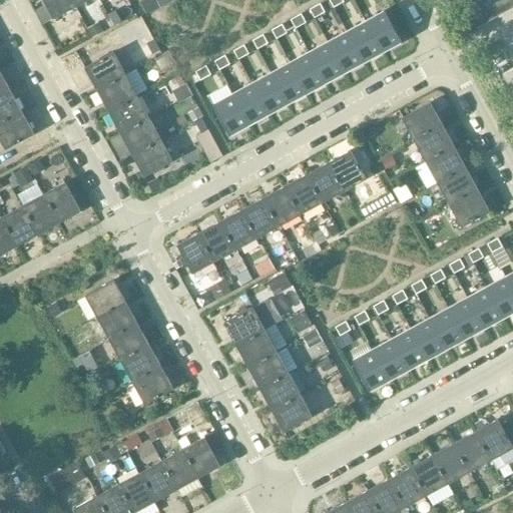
[(75,7),(70,0),(42,0),(45,5),(53,19),(75,7)]
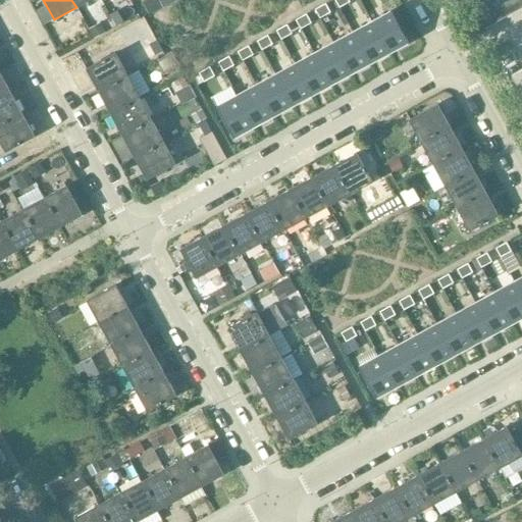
[(155,0),(149,0),(143,3),(149,14),(150,13),(160,8),(155,0)]
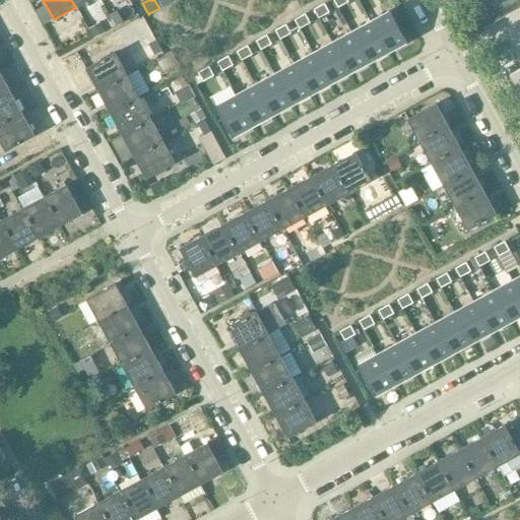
[(480,0),(478,0),(469,5),(482,28),(494,22),(480,0)]
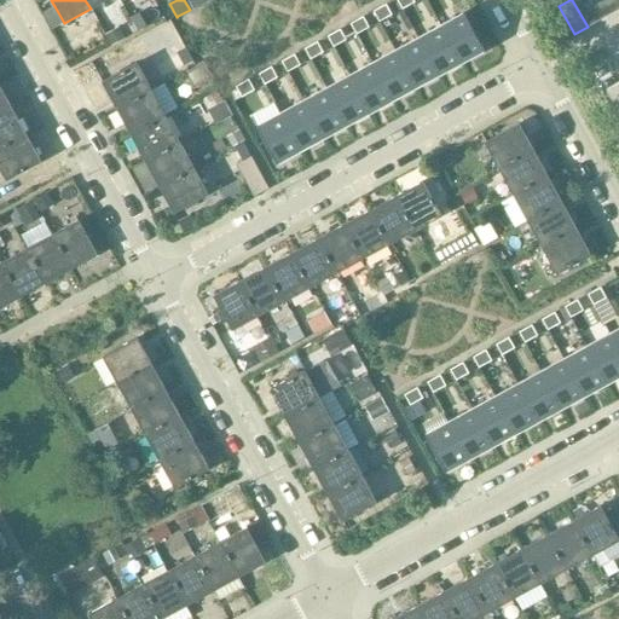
[(589,0),(572,0),(588,27),(600,19),(589,0)]
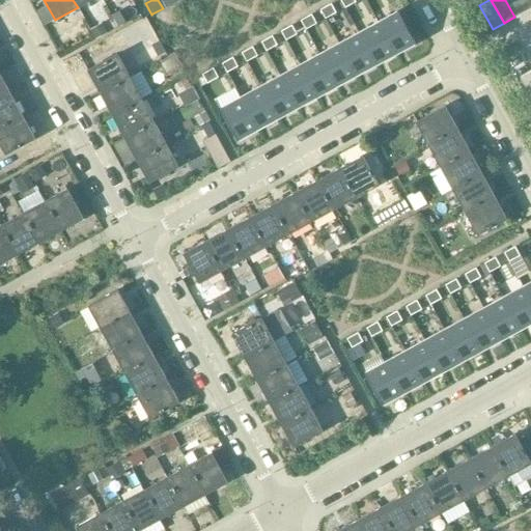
[(520,0),(505,0),(514,17),(526,10),(520,0)]
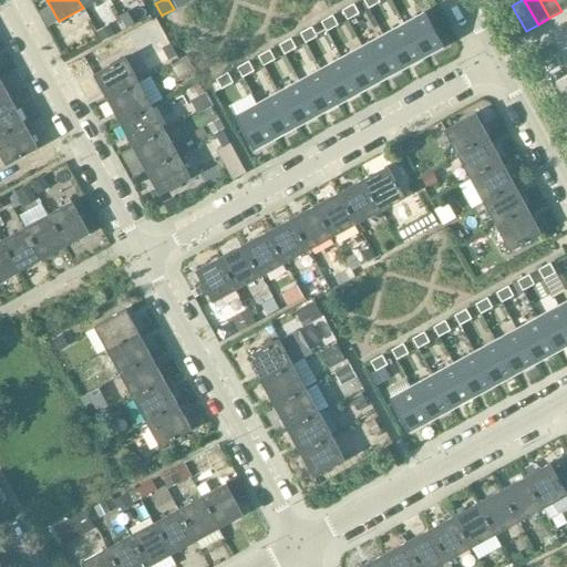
[(566,0),(555,0),(562,11),(566,8),(566,0)]
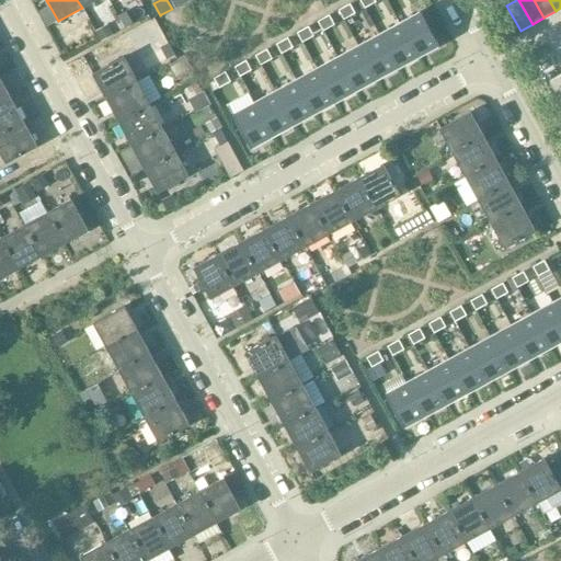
[(350,4),(338,10),(343,20),(355,13),(350,4)]
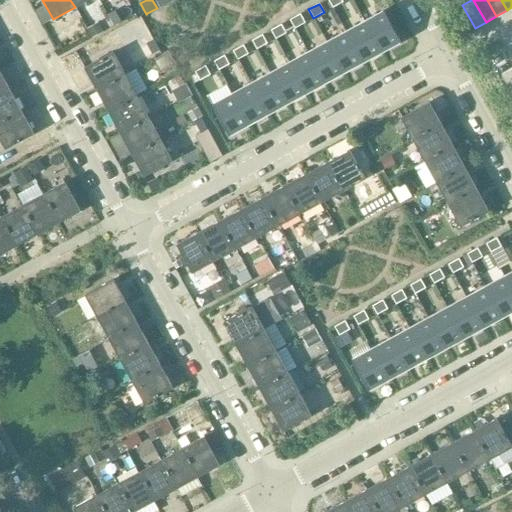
[(53,19),(45,5),(35,11),(43,25),(53,19)]
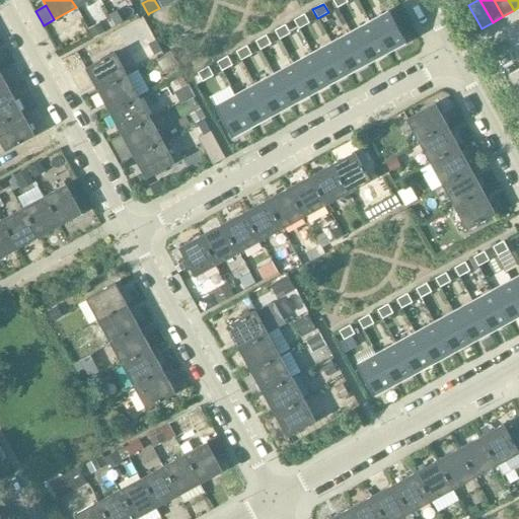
[(117,10),(109,14),(115,25),(122,21),(117,10)]
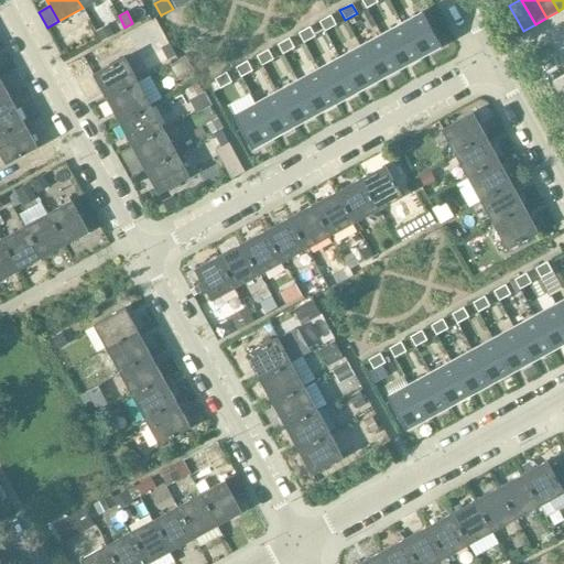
[(423,11),(401,23),(420,57),(442,45),(423,11)]
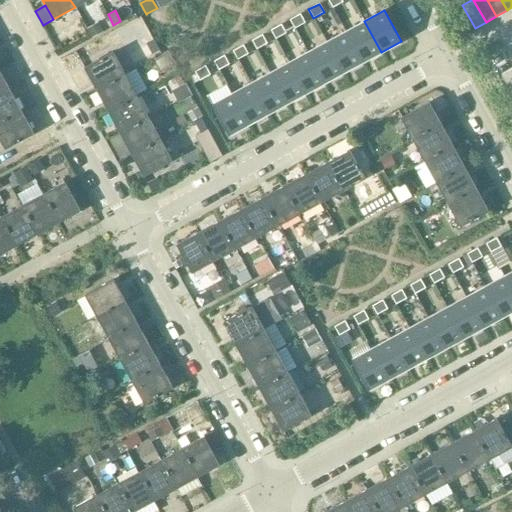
[(300,14),(289,20),(294,29),(305,23),(300,14)]
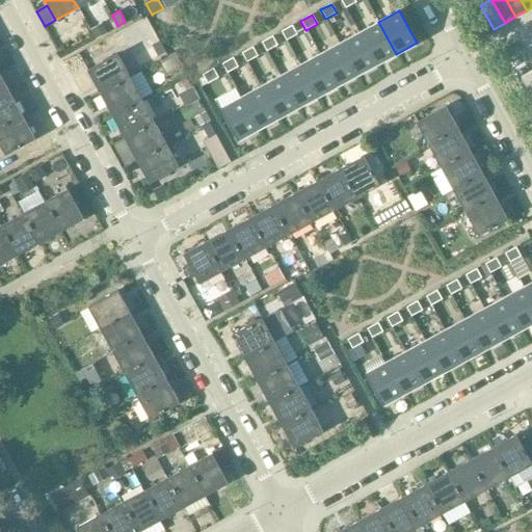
[(378,22),(358,33),(376,64),(396,54),(378,22)]
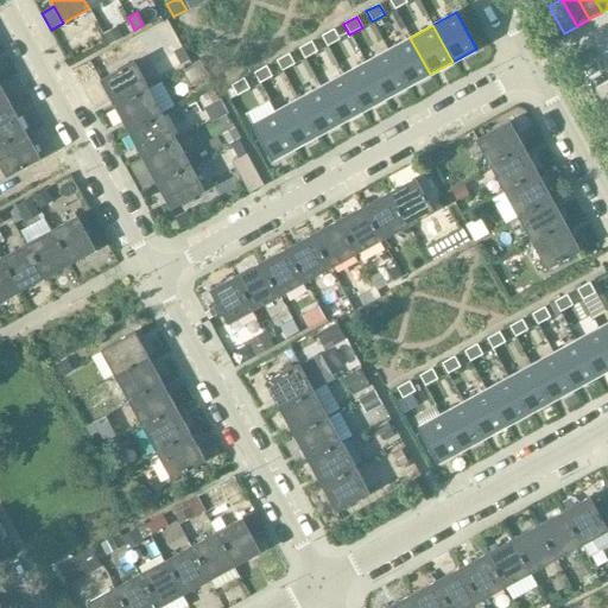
[(116,27),(103,35),(108,43),(121,36),(116,27)]
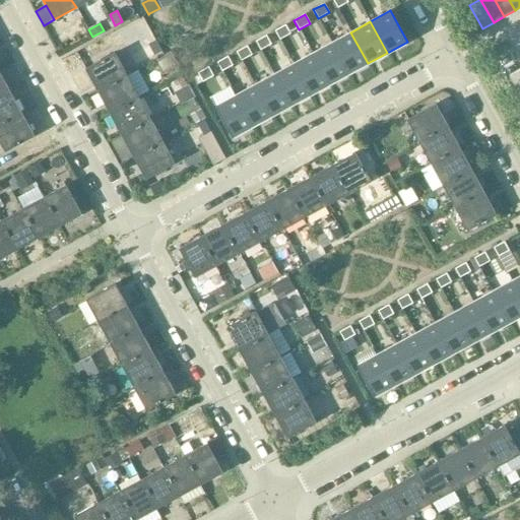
[(285,24),(274,30),(279,40),(290,34),(285,24)]
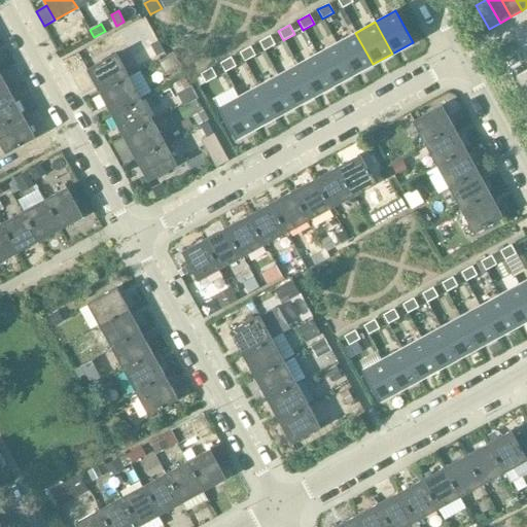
[(355,33),(336,43),(353,75),(373,64),(355,33)]
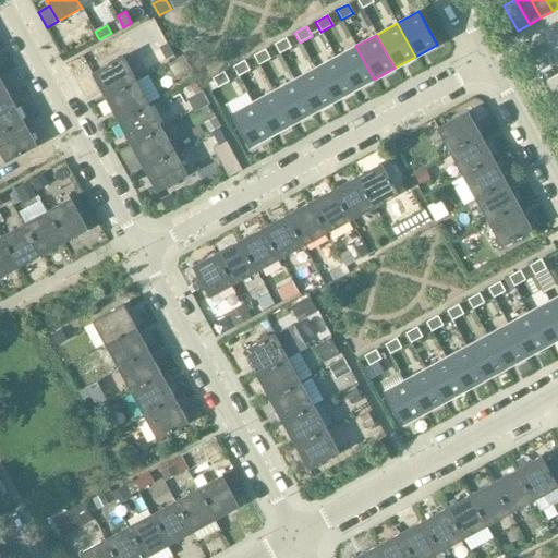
[(286,38),(275,44),(279,53),(291,47),(286,38)]
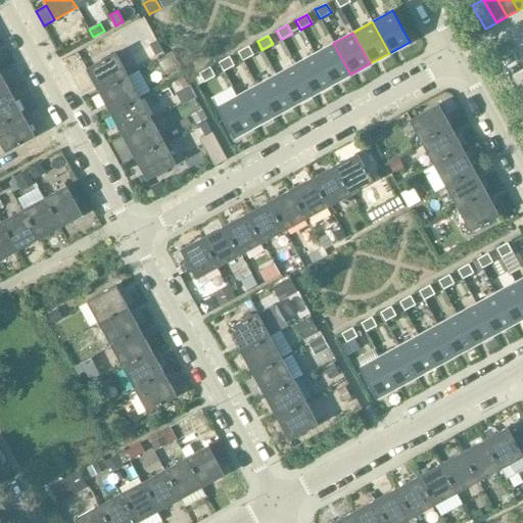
[(156,40),(149,44),(155,55),(162,51),(156,40)]
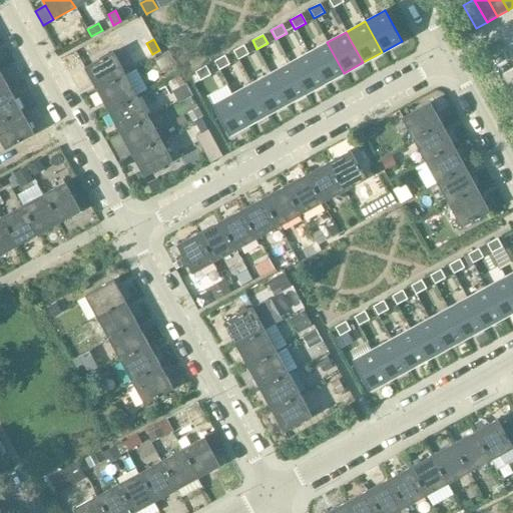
[(327,42),(308,52),(325,83),(344,73),(327,42)]
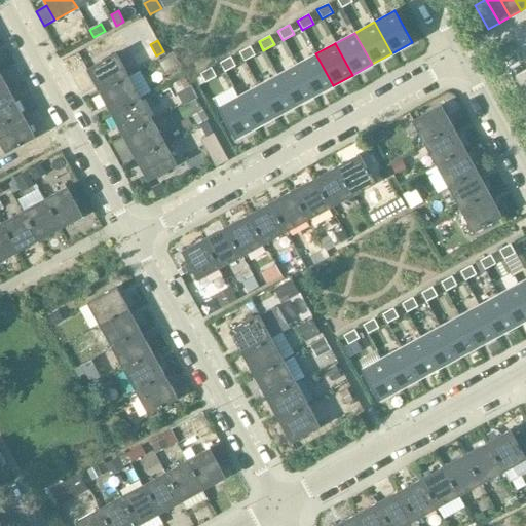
[(250,46),(239,52),(243,62),(255,55),(250,46)]
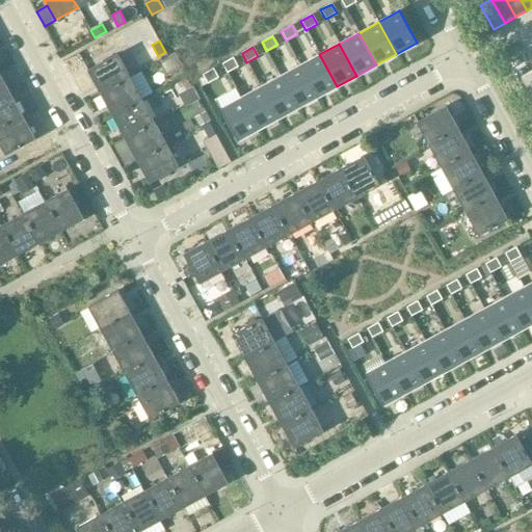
[(87,71),(100,94),(130,77),(117,54),(87,71)]
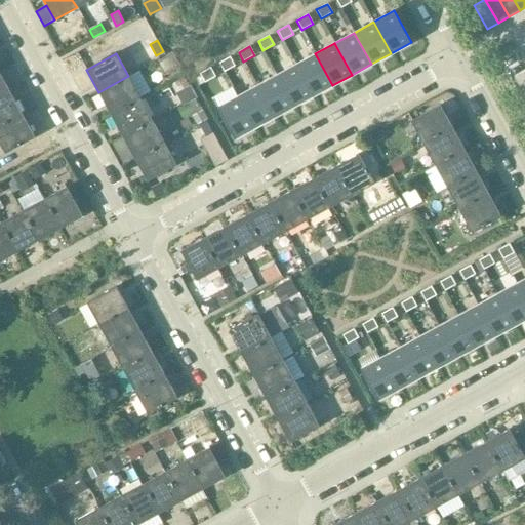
[(172,53),(157,62),(164,75),(178,67),(172,53)]
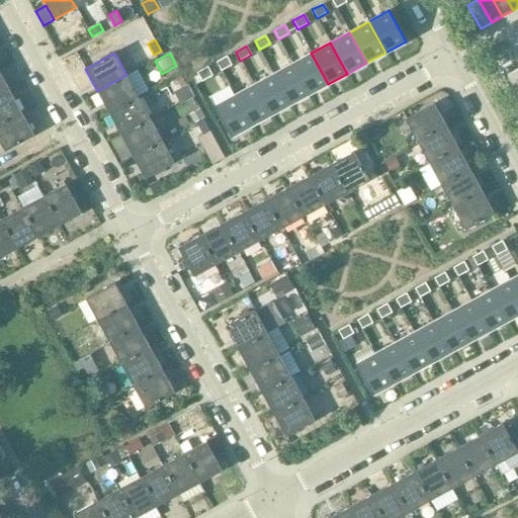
[(311,53),(291,64),(309,94),(328,84),(311,53)]
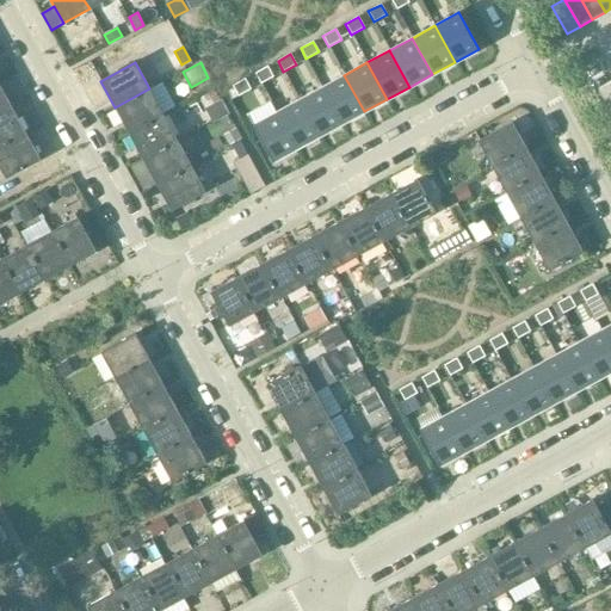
[(267,66),(255,73),(260,84),(273,76),(267,66)]
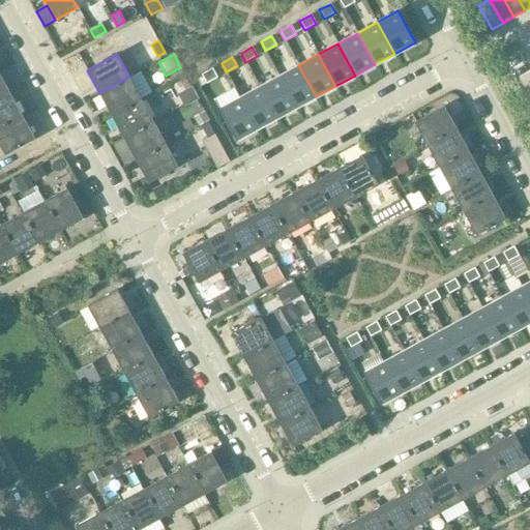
[(298,65),(278,76),(296,108),(316,96),(298,65)]
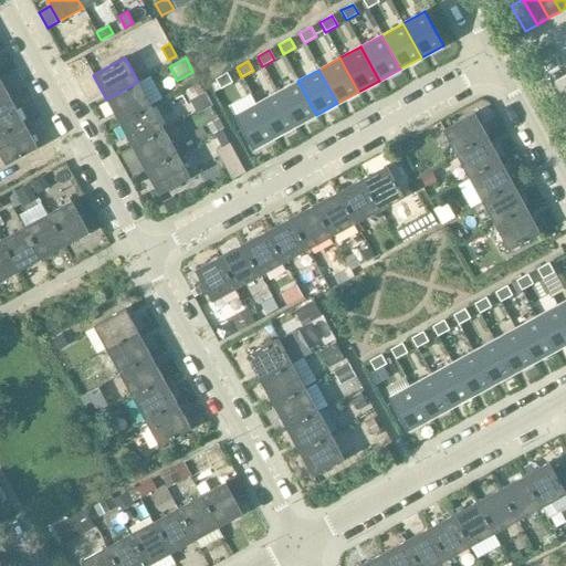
[(227,73),(216,80),(221,88),(232,82),(227,73)]
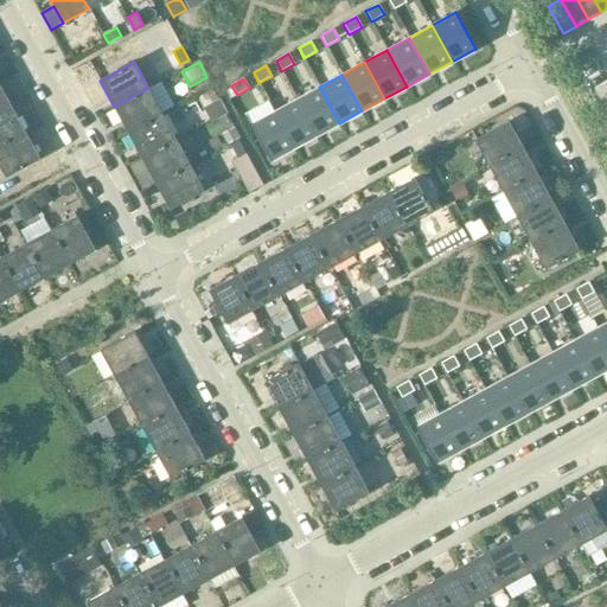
[(0,113),(12,107),(0,85),(0,113)]
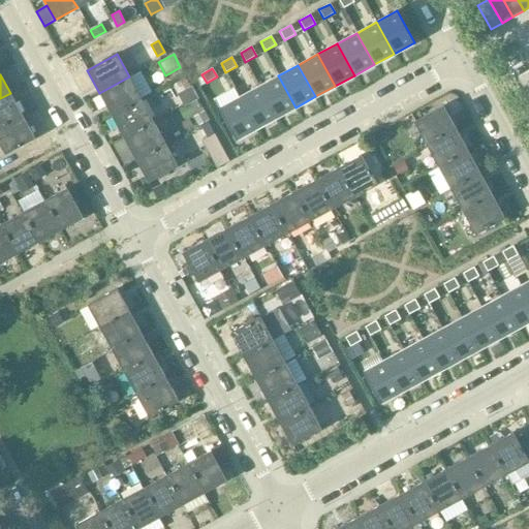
[(278,75),(258,86),(276,118),(296,107),(278,75)]
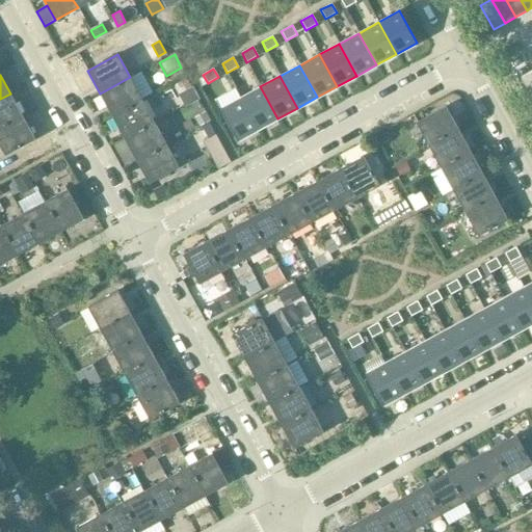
[(130,77),(100,94),(112,116),(141,100),(130,77)]
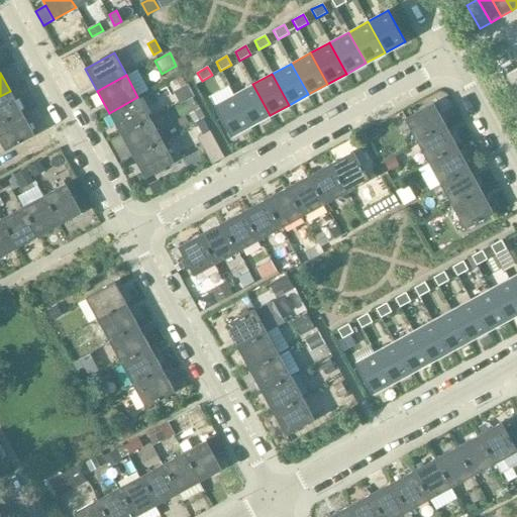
[(252,84),(233,95),(250,126),(270,115),(252,84)]
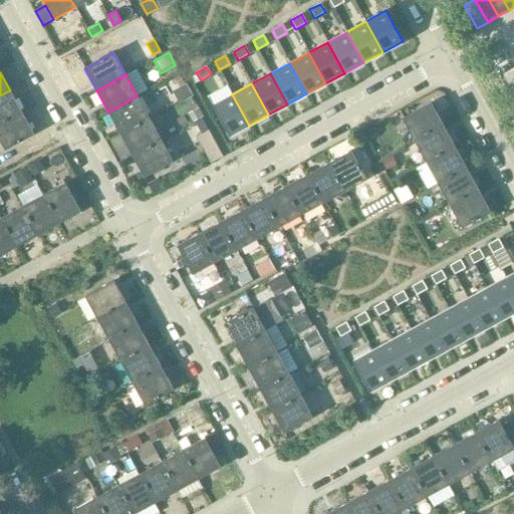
[(187,84),(176,90),(178,95),(189,89),(187,84)]
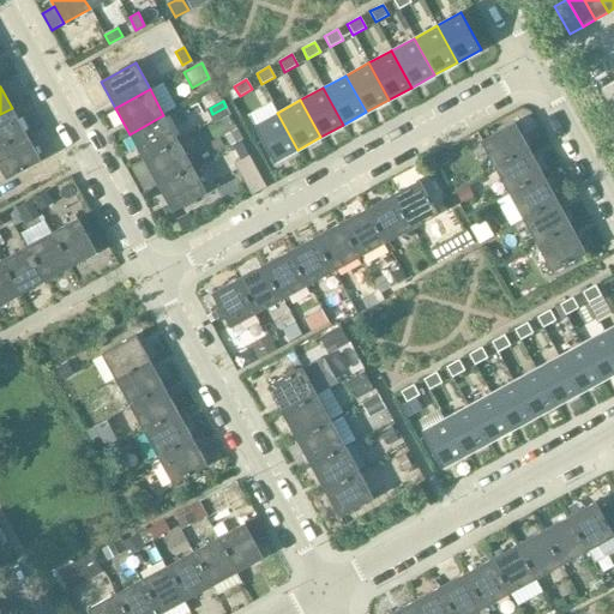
[(12,108),(0,114),(0,149),(26,134),(12,108)]
